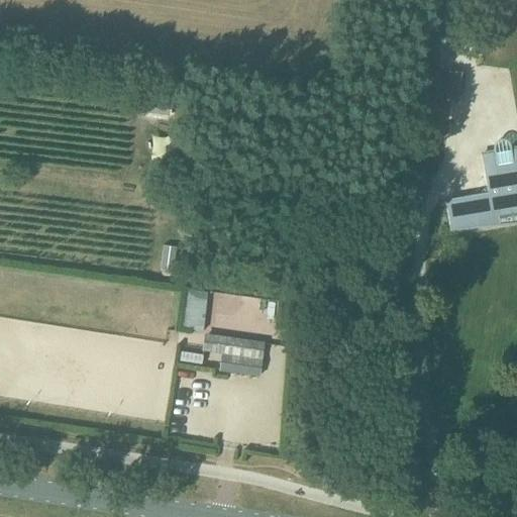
[(489,196),(446,203),(451,232),(452,231),(452,229),(494,222),(493,216),(512,213),(512,215),(516,214),(516,148),(511,150),(511,148),(508,145),(505,144),(502,144),(498,145),(496,147),(494,150),(494,153),(482,156),(489,196)]
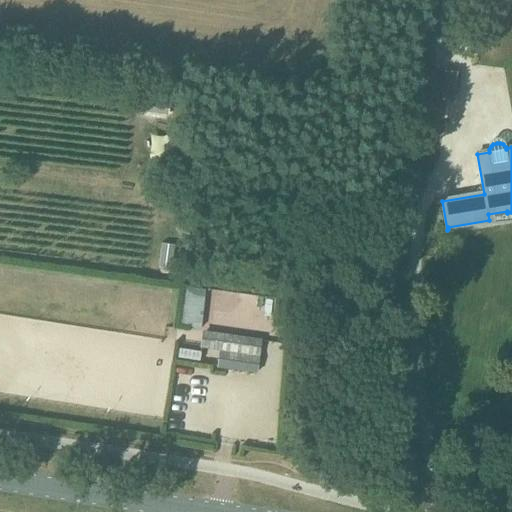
[(162,244),(159,267),(170,269),(173,245),(163,244),(162,244)]
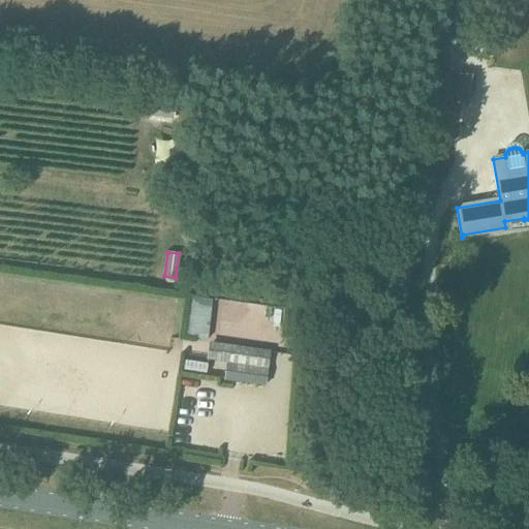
[(184,338),(208,340),(211,302),(188,300),(184,338)]
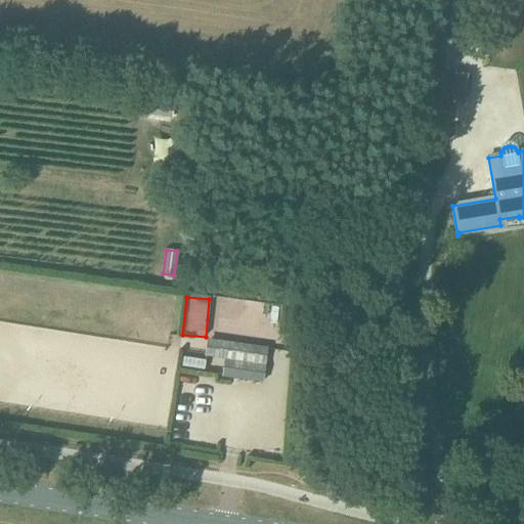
[(226,343),(222,376),(263,382),(267,348),(226,343)]
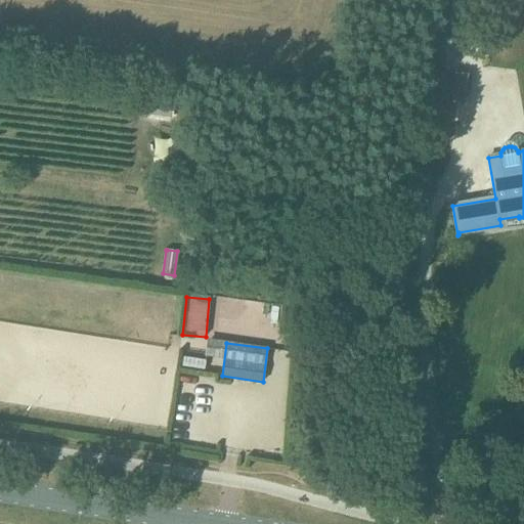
[(206,360),(183,357),(182,366),(205,370),(206,360)]
